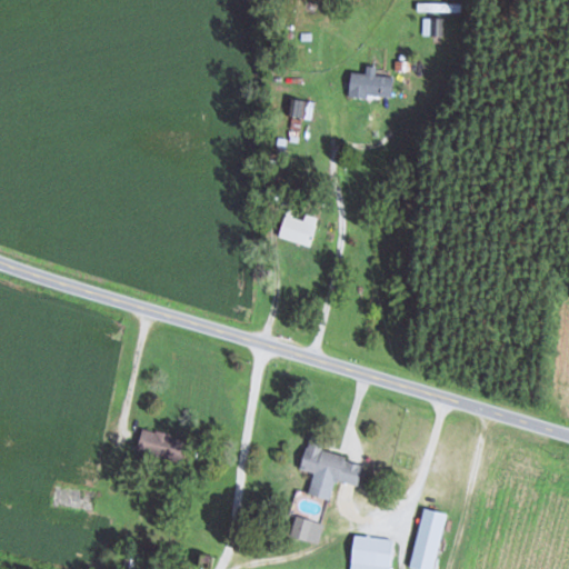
[(443,20),(435,20),(435,36),(443,36),(443,20)]
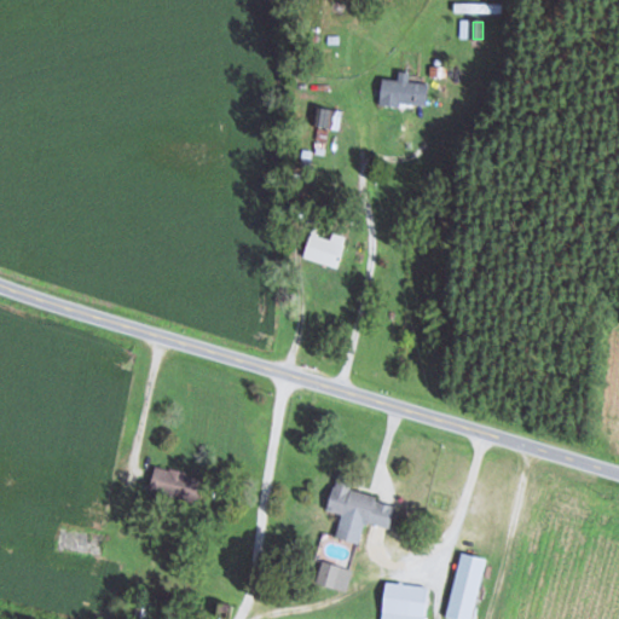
[(395,145),(417,145),(417,98),(395,98),(395,145)]
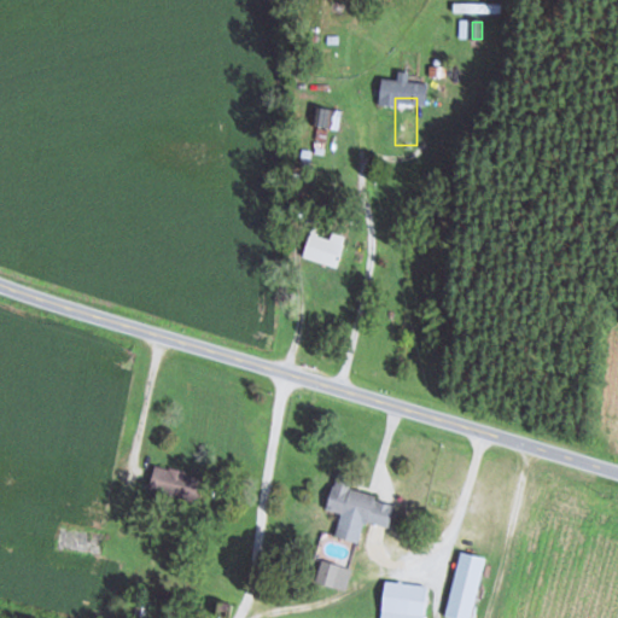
[(342,112),(316,109),(313,127),(338,132),(342,112)]
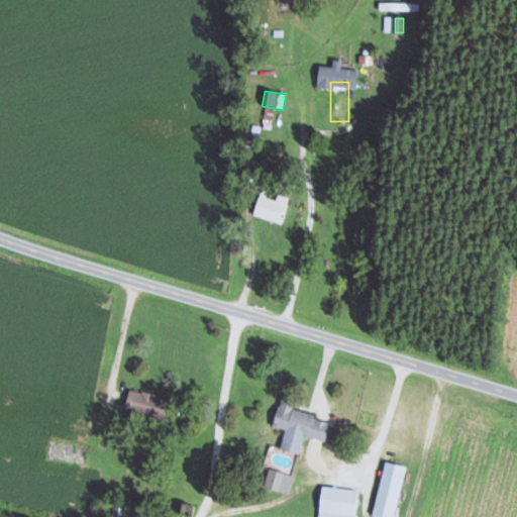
[(292,198),(262,188),(252,214),(283,224),(292,198)]
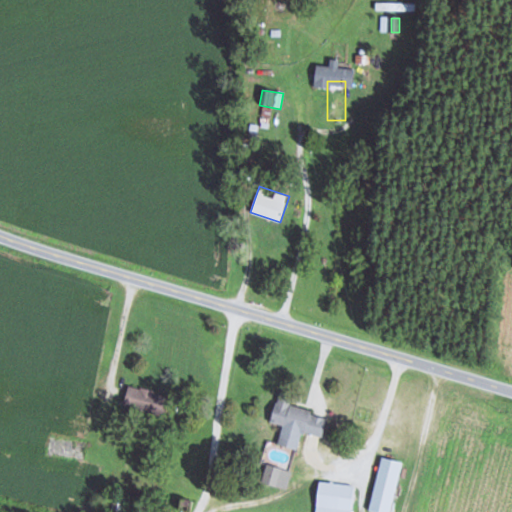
[(122,407),(164,419),(170,396),(128,385),(122,407)]
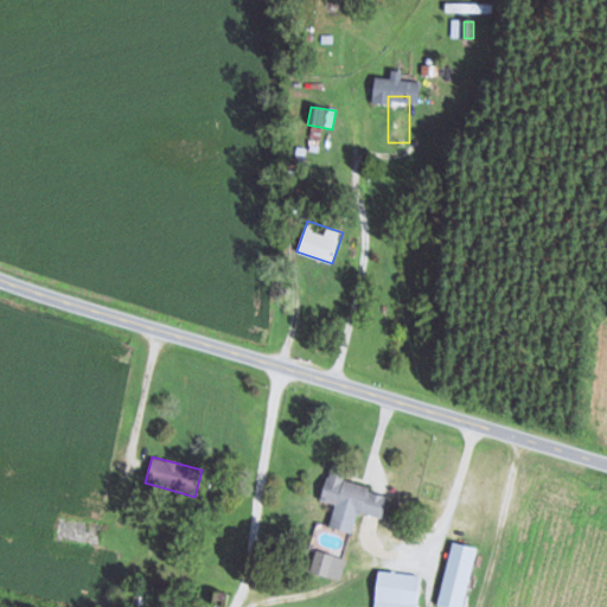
[(352,534),(357,512),(383,518),(388,493),(343,483),(345,471),(328,466),(320,500),(334,504),(328,528),(352,534)]
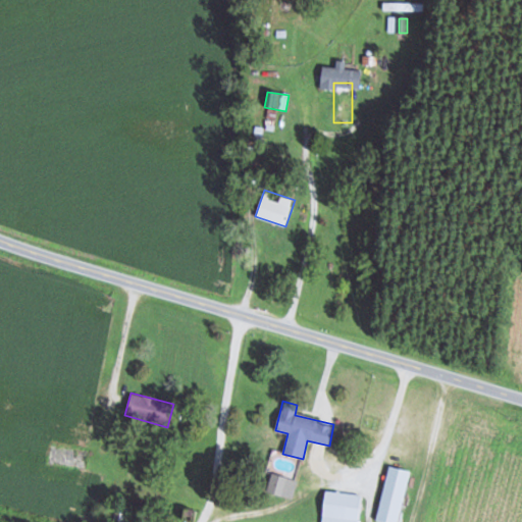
[(399,521),(411,471),(387,466),(375,521),(380,521),(399,521)]
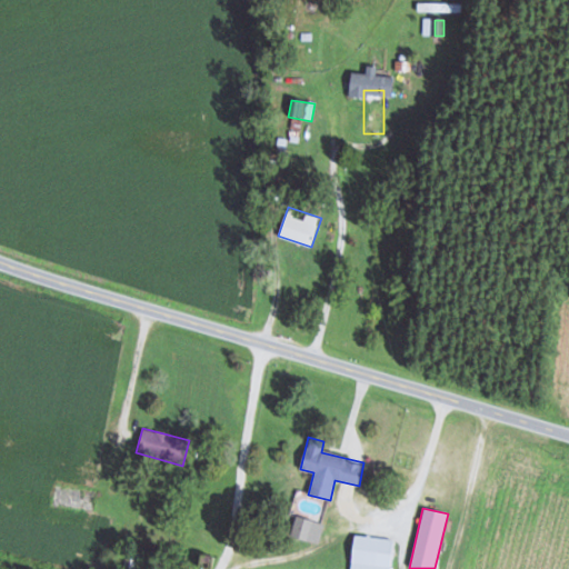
[(390,568),(393,539),(353,535),(349,568),(390,568)]
